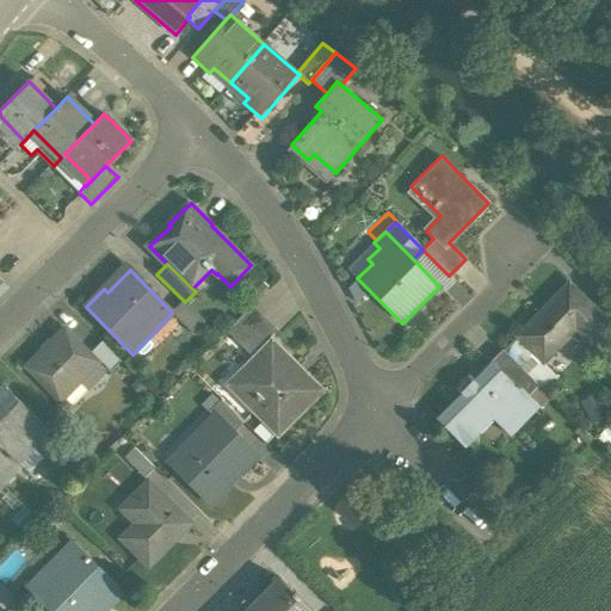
[(568,284),(517,337),(543,362),(574,331),(588,345),(609,325),(609,323),(592,307),(568,284)]
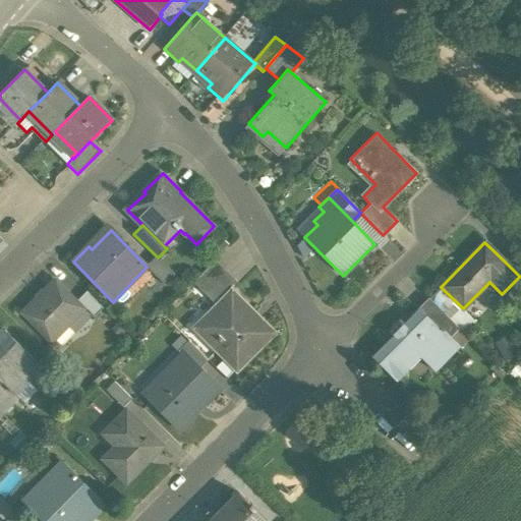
[(520,252),(517,249),(505,262),(519,276),(519,277),(520,278),(520,252)]
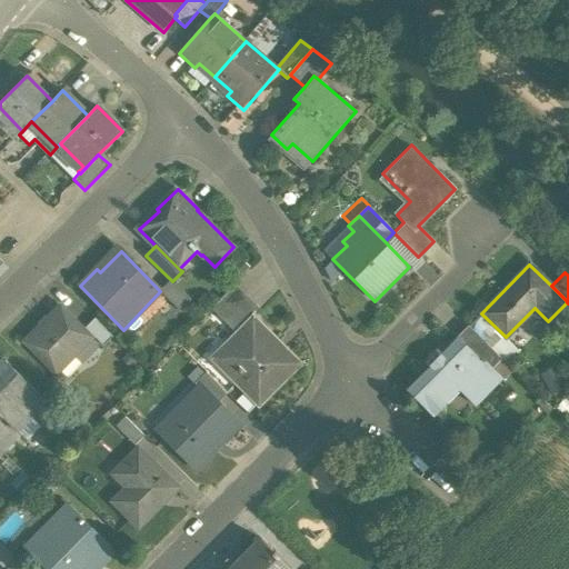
[(172,281),(171,280),(160,291),(181,311),(191,301),(172,281)]
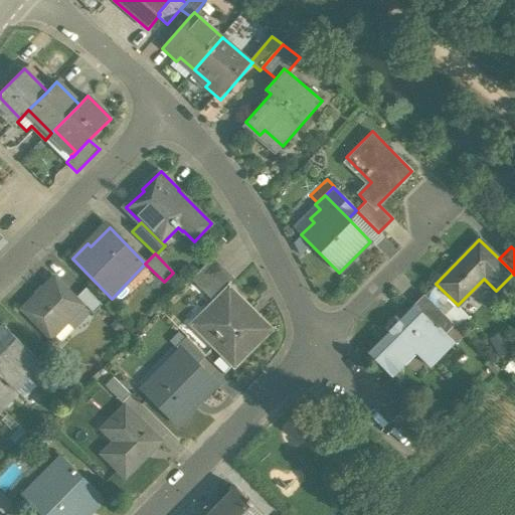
[(236,281),(212,258),(191,280),(214,303),(229,288),(236,281)]
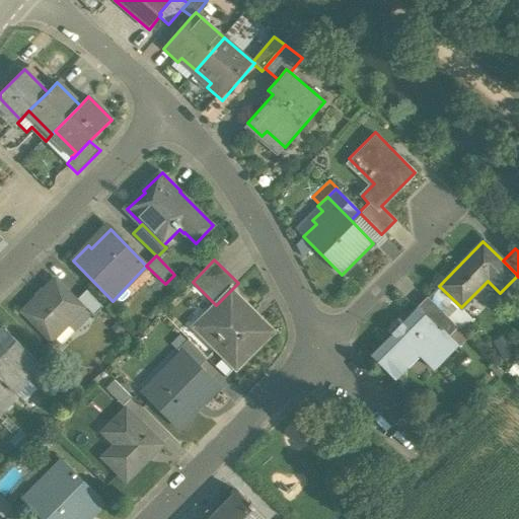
[(55,280),(23,312),(53,343),(85,309),(55,280)]
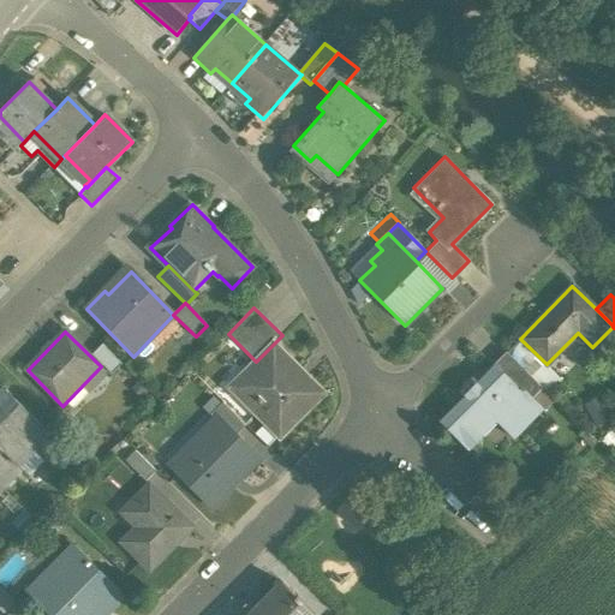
[(520,339),(506,353),(542,388),(549,395),(563,381),(547,364),(520,339)]
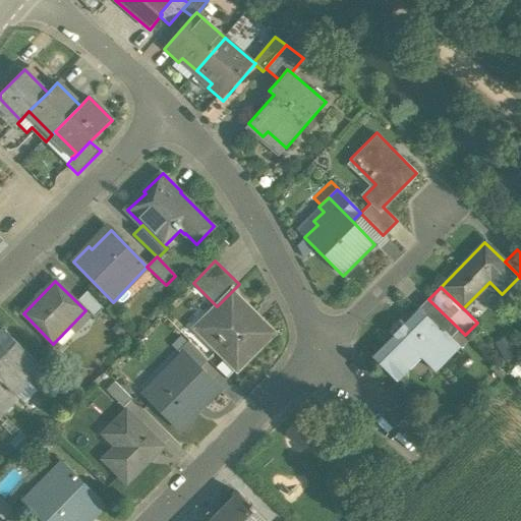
[(253,312),(232,291),(217,306),(199,324),(216,339),(215,345),(212,348),(237,372),(272,338),(250,316),(253,312)]
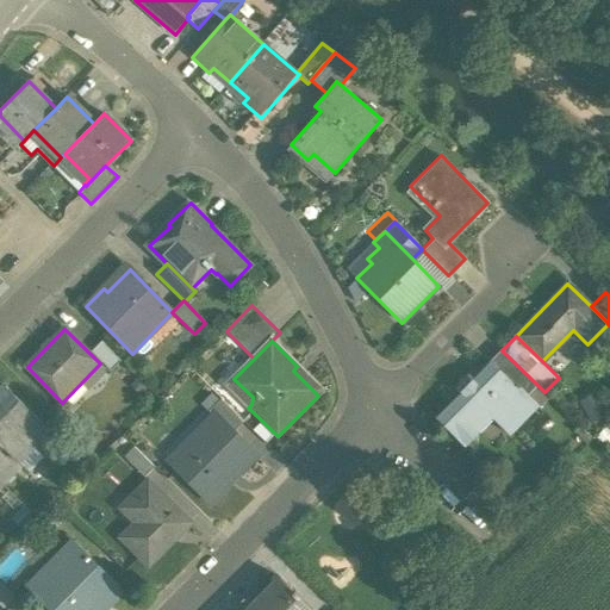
[(122,361),(103,342),(92,352),(112,371),(122,361)]
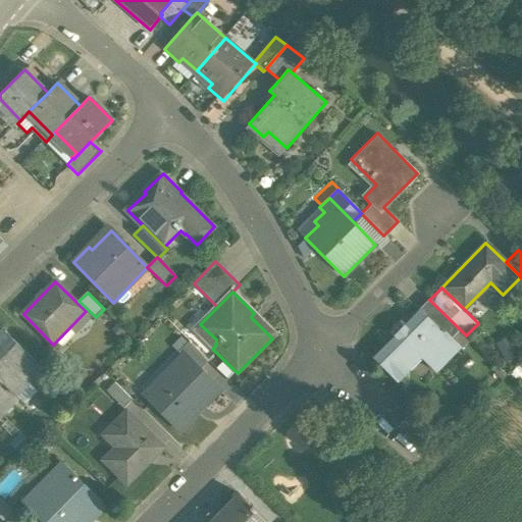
[(460,329),(429,300),(420,309),(451,338),(460,329)]
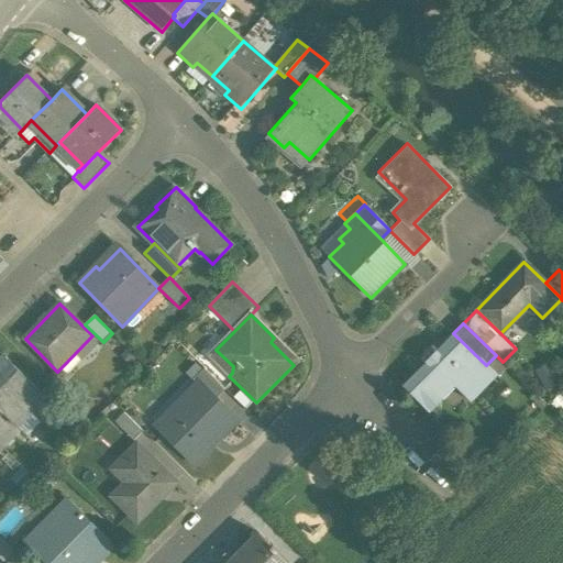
[(453,333),(437,351),(432,346),(419,360),(423,364),(401,386),(429,412),(442,398),(437,393),(453,376),(457,381),(455,383),(472,399),(470,403),(497,376),(486,365),(453,333)]
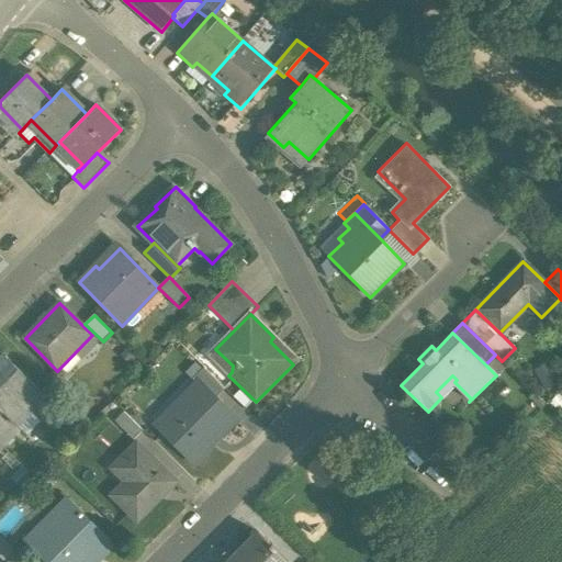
[(45,397),(6,357),(0,362),(0,411),(17,427),(18,426),(45,397)]
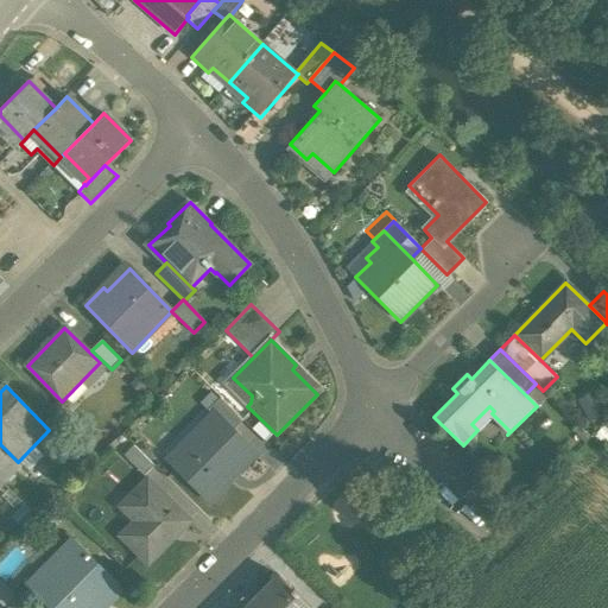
[(244,422),(222,399),(209,412),(217,420),(219,419),(233,432),(244,422)]
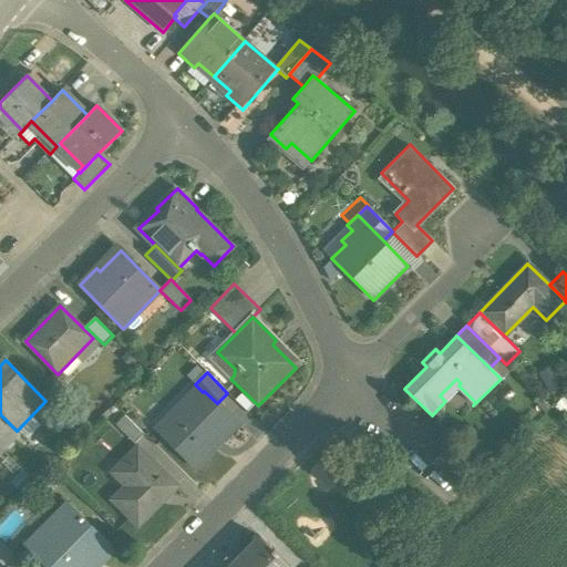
[(217,403),(204,391),(203,392),(163,432),(160,428),(157,430),(195,468),(238,425),(217,403)]
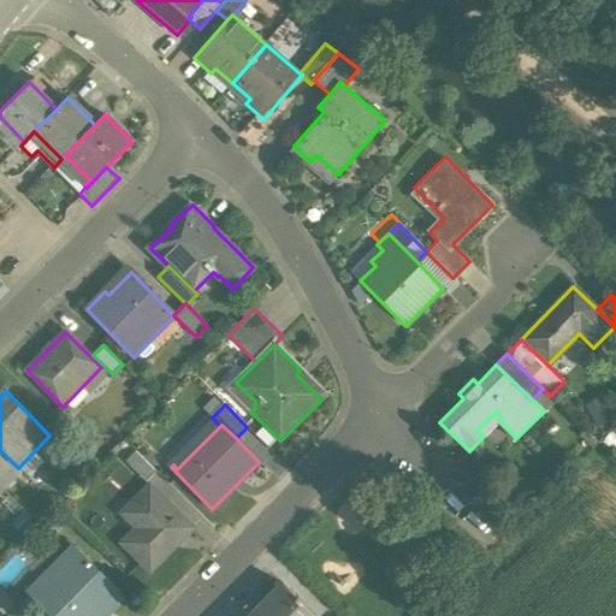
[(18,468),(0,450),(0,486),(5,491),(24,473),(19,467),(18,468)]
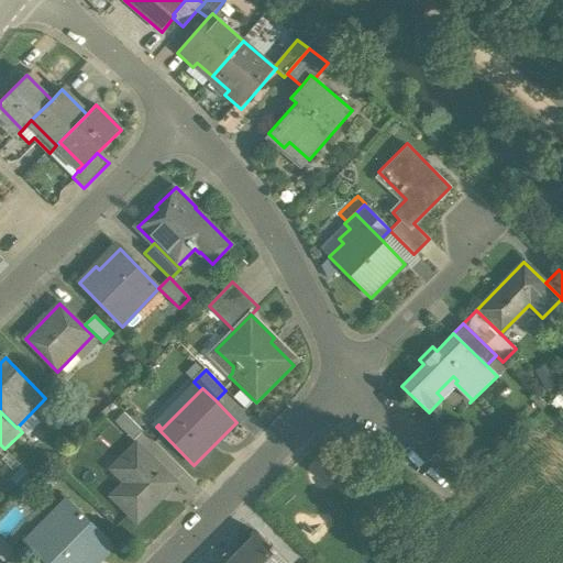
[(142,431),(123,412),(114,421),(133,440),(142,431)]
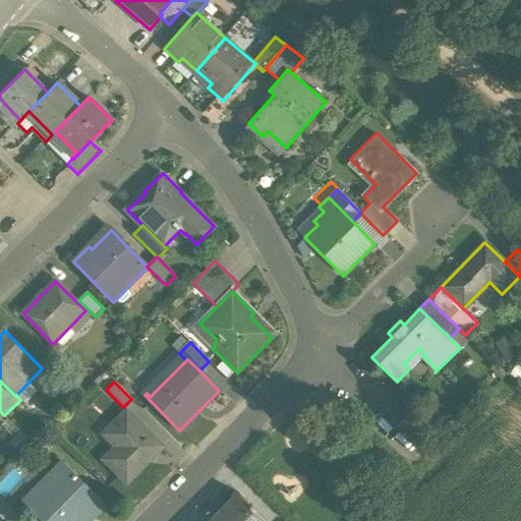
[(163,446),(126,410),(112,424),(124,438),(103,459),(126,482),(163,446)]
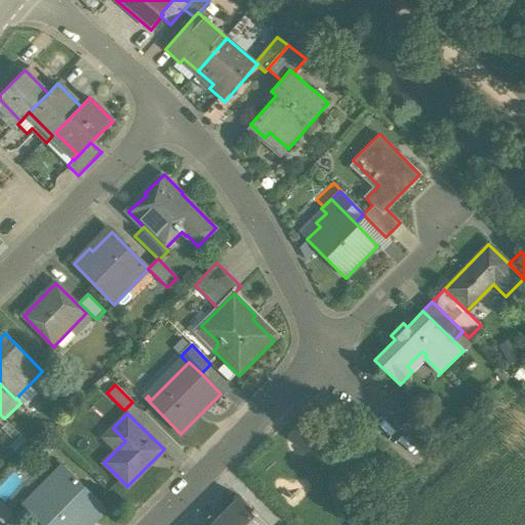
[(91,524),(106,511),(63,468),(43,487),(58,502),(39,523),(40,524),(91,524)]
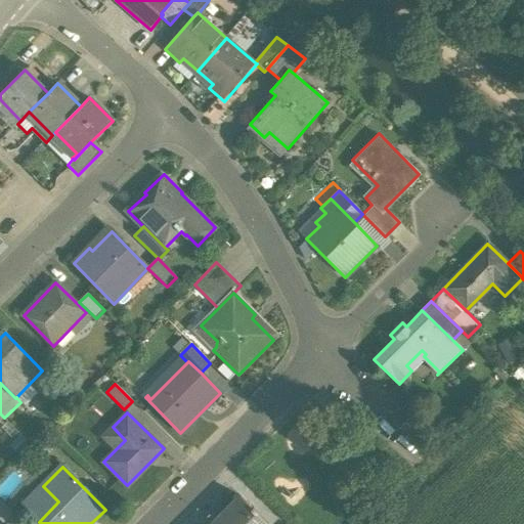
[(268,523),(239,496),(222,515),(223,517),(215,523),(268,523)]
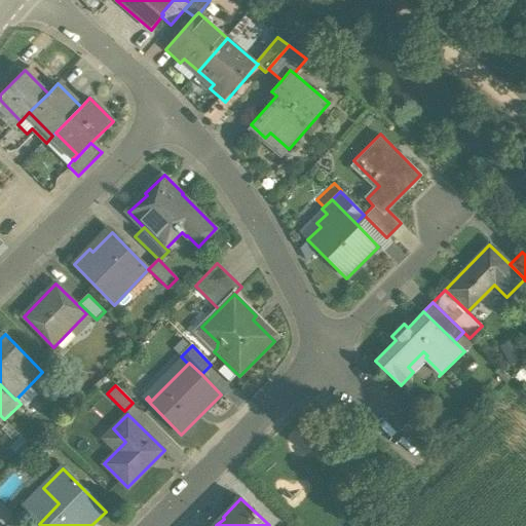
[(23,525),(24,525),(0,501),(0,524),(1,525),(23,525)]
